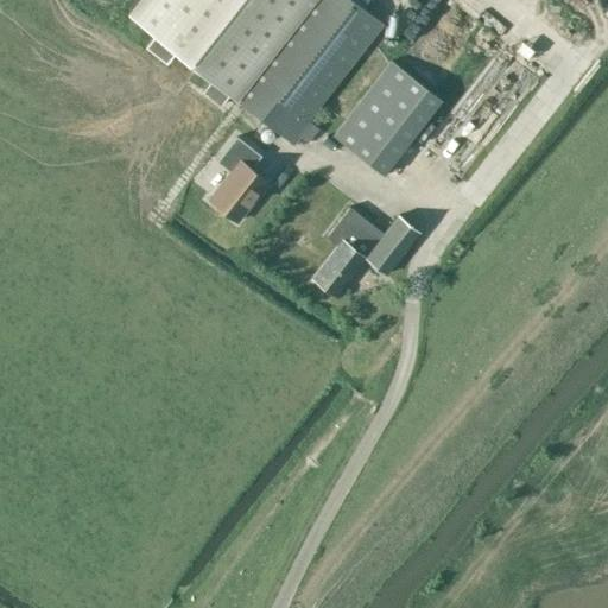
[(221,106),(229,94),(293,144),(299,135),(306,141),(317,127),(308,120),(382,23),(353,0),(144,0),(132,17),(158,38),(150,50),(171,67),(179,55),(211,80),(202,92),(221,106)]
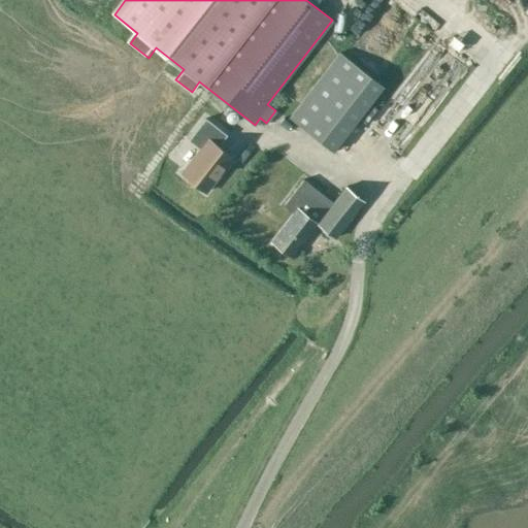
[(438,34),(375,121),(413,149),(476,61),(438,34)]
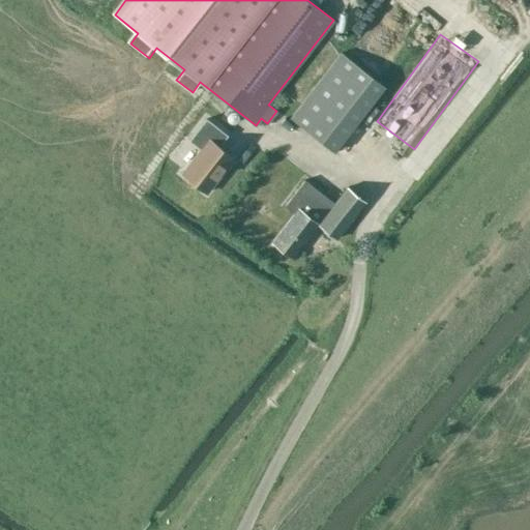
[(291,118),(333,151),(385,86),(342,53),(291,118)]
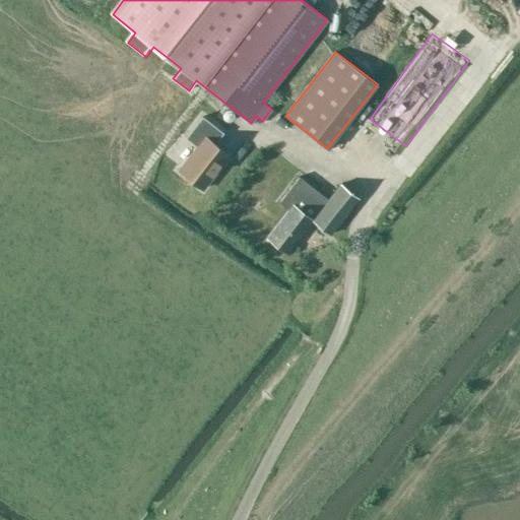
[(223,132),(202,116),(186,137),(197,146),(179,170),(202,189),(229,155),(214,143),(223,132)]
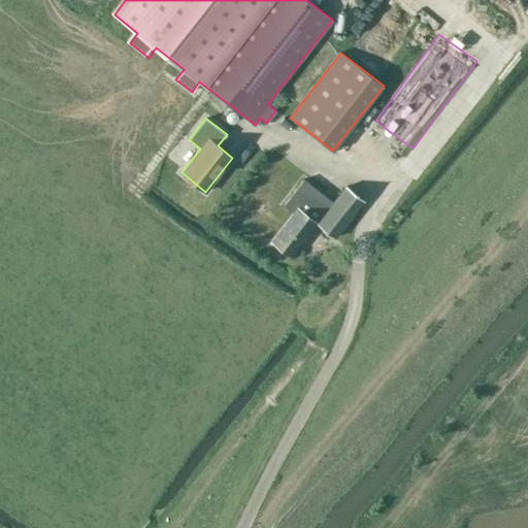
[(363,200),(345,186),(333,202),(303,179),(284,205),(293,212),(271,240),(291,255),(316,223),(334,237),(363,200)]
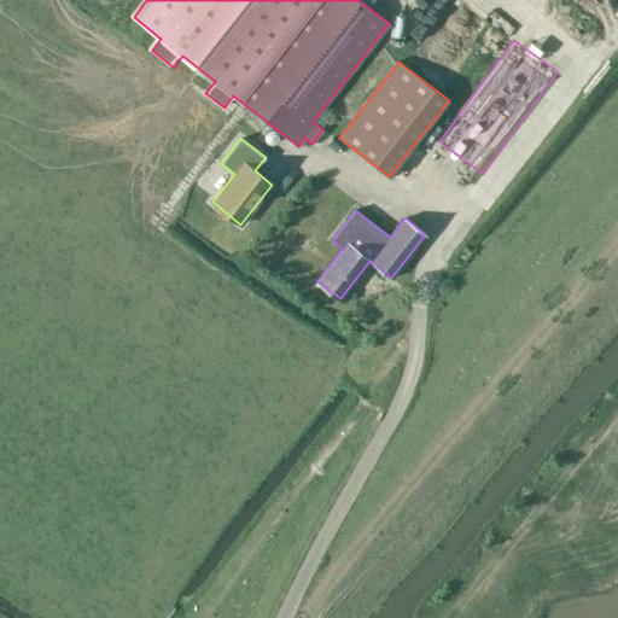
All buildings are outlined.
